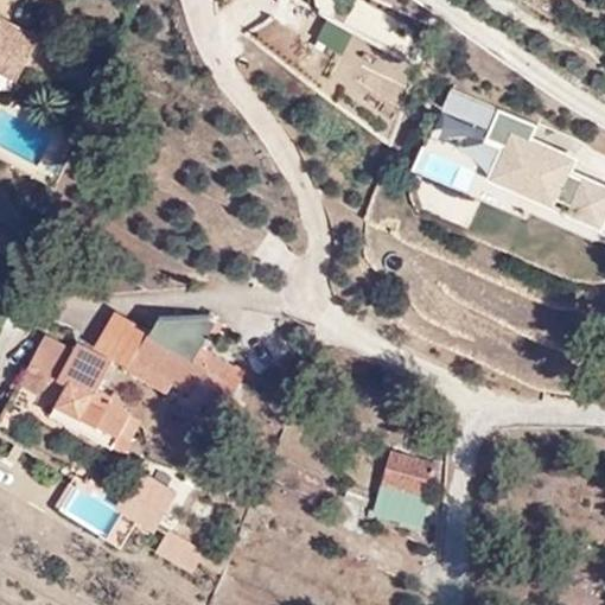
[(0,68),(17,77),(38,37),(0,16),(0,8),(0,68)]
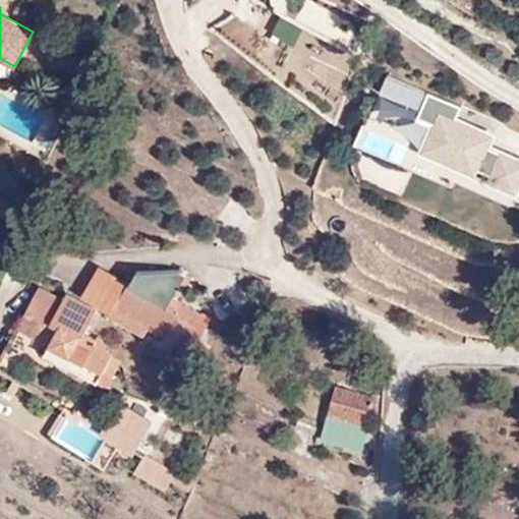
[(460,108),(426,94),(415,118),(430,124),(417,151),(475,177),(478,169),(487,173),(485,178),(517,192),(518,187),(518,158),(489,146),(493,135),(455,120),(460,108)]
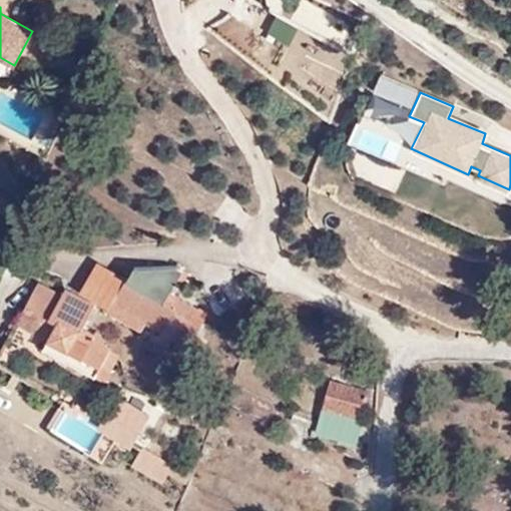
[(133,268),(127,279),(117,273),(100,301),(148,333),(184,351),(199,324),(203,325),(208,314),(170,292),(182,271),(174,267),(133,268)]
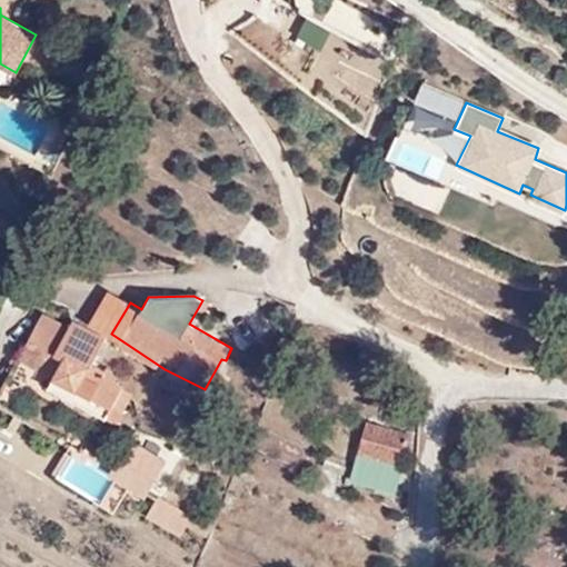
[(41,316),(20,355),(17,360),(77,393),(78,389),(113,408),(107,420),(116,425),(132,394),(121,388),(123,385),(88,366),(89,365),(103,338),(73,321),(69,330),(41,316)]
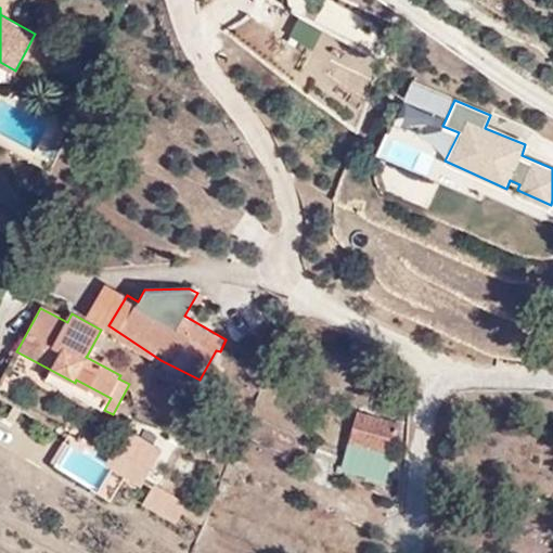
[(358,407),(348,434),(391,449),(400,421),(358,407)]
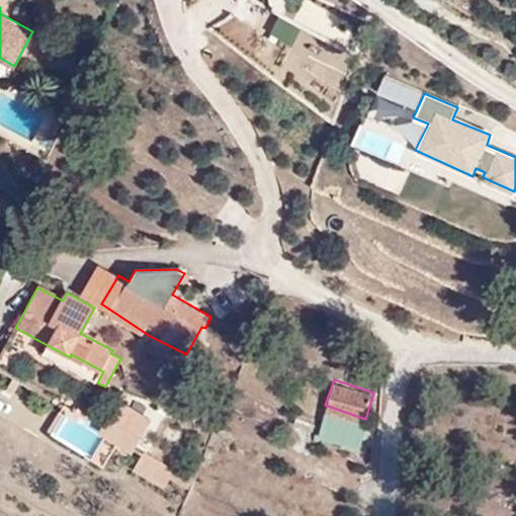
[(151,420),(118,401),(113,409),(139,423),(124,447),(132,451),(151,420)]
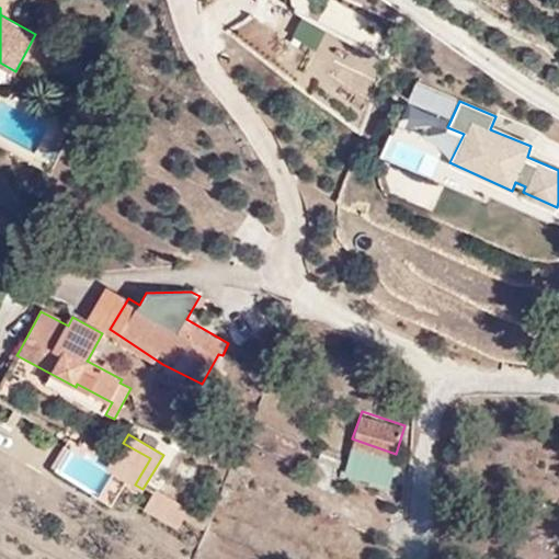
[(396,454),(352,438),(342,465),(381,478),(383,472),(389,475),(396,454)]
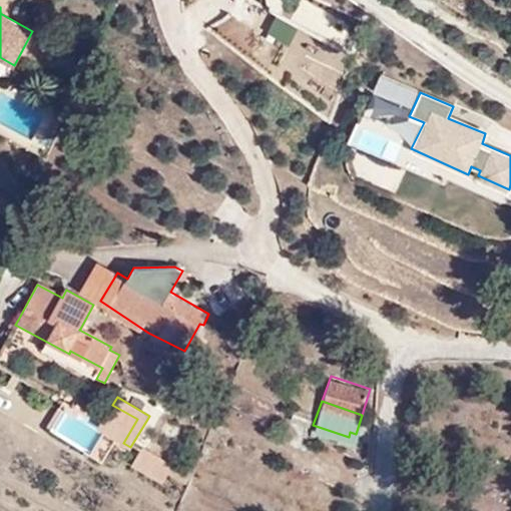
[(112,405),(108,403),(93,430),(121,446),(123,443),(137,419),(112,405)]
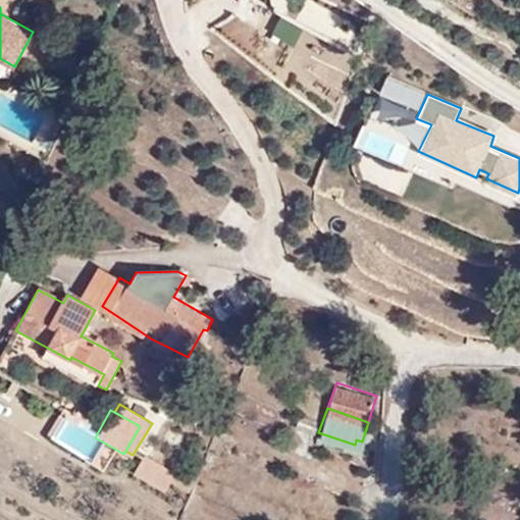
[(95,437),(57,418),(48,438),(86,460),(95,437)]
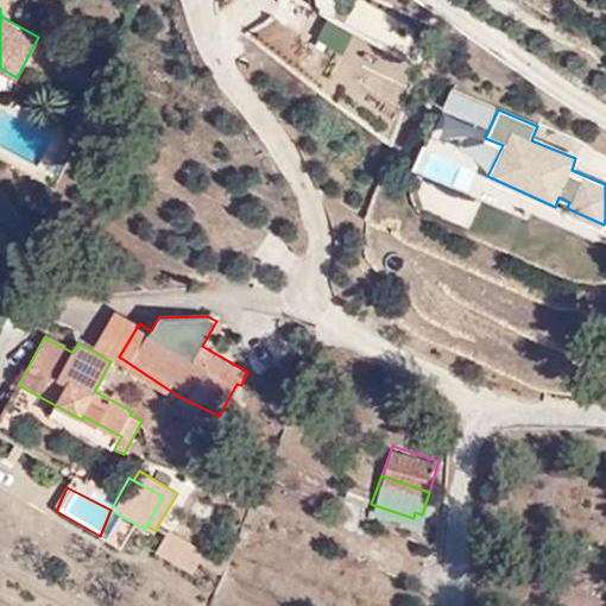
[(204,553),(174,535),(169,531),(166,536),(156,553),(155,554),(191,575),(204,553)]
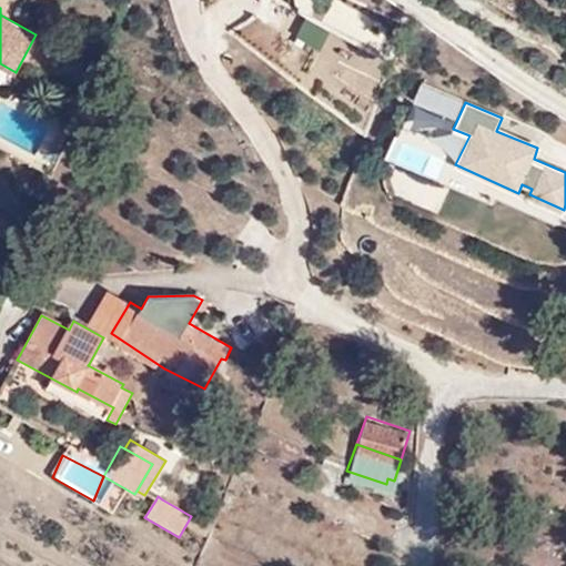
[(141,514),(145,516),(155,501),(150,497),(141,514)]
